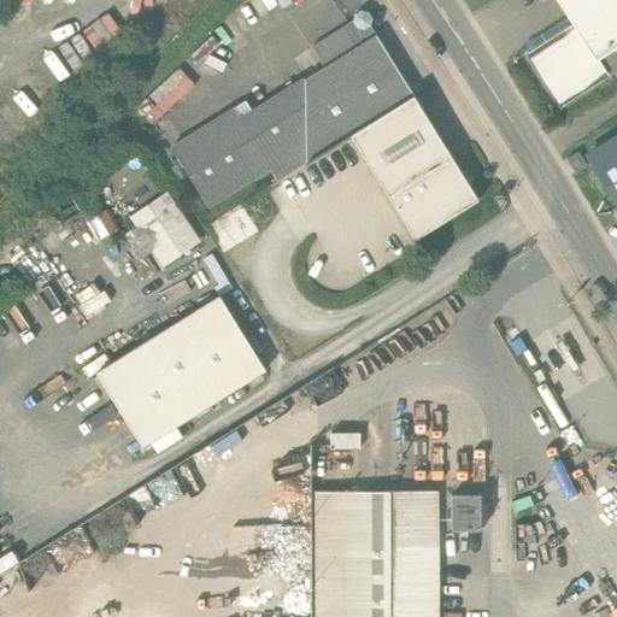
[(616,0),(552,0),(570,28),(524,57),(559,110),(609,78),(598,62),(601,58),(616,48),(616,0)]
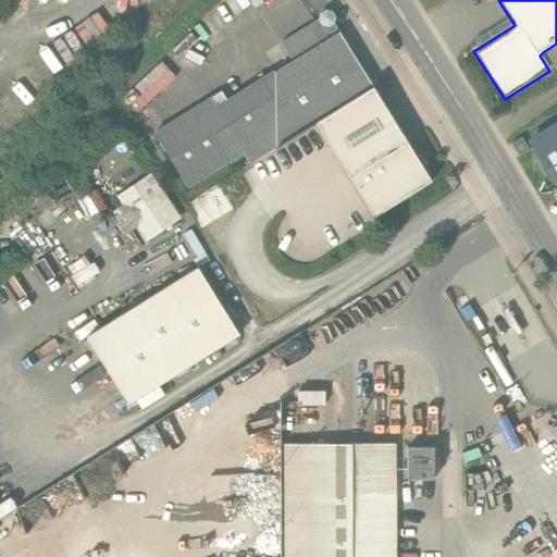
[(314,23),(281,44),(293,63),(217,107),(211,99),(155,134),(188,189),(244,156),(251,165),(318,124),(375,88),(335,25),(337,17),(333,12),(326,11),(321,14),(319,20),(314,23)]
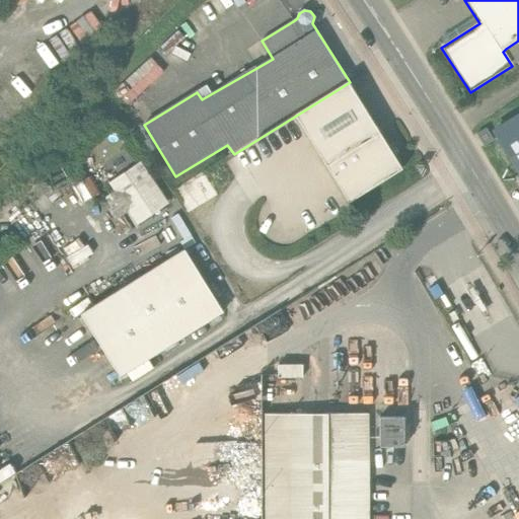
[(350,82),(296,116),(318,151),(351,204),(404,171),(391,150),(372,119),(350,82)]
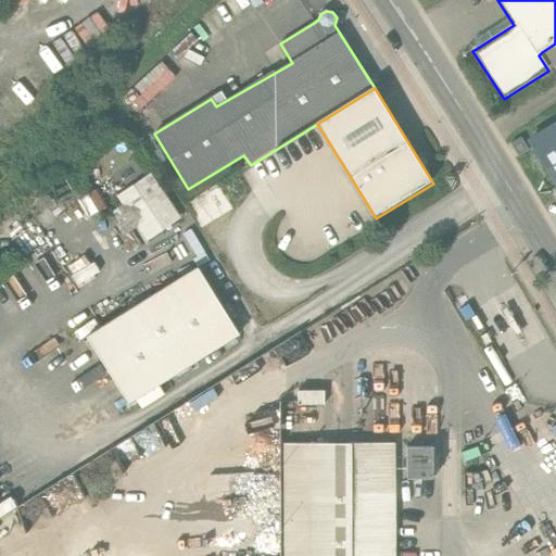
[(555,123),(527,141),(555,190),(555,123)]
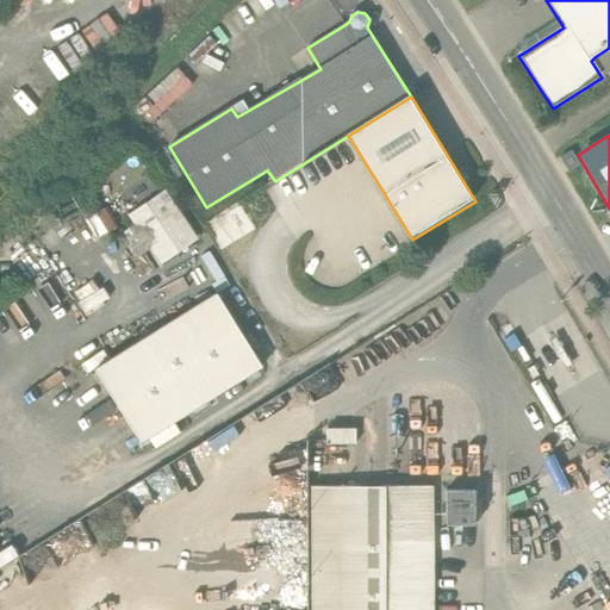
[(142,251),(155,244),(162,260),(201,238),(173,185),(131,207),(138,221),(129,226),(142,251)]
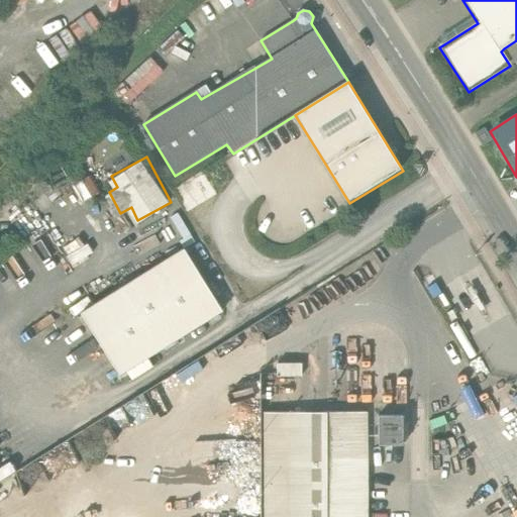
[(188,212),(218,195),(207,175),(176,193),(188,212)]
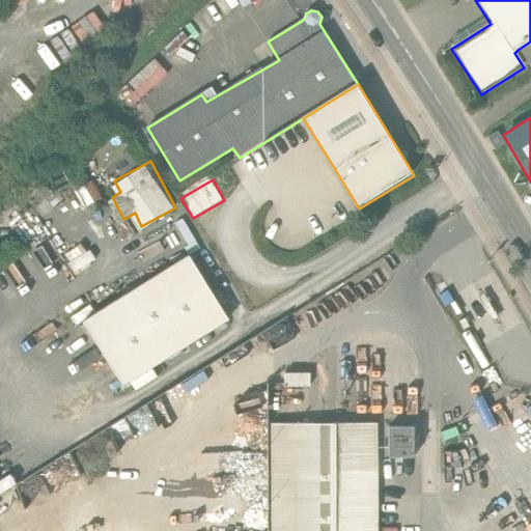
[(195,256),(82,325),(123,392),(236,324),(195,256)]
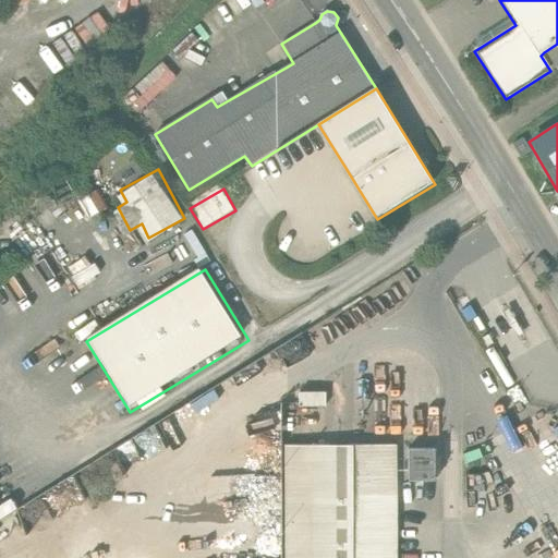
[(441,476),(443,444),(412,443),(411,474),(441,476)]
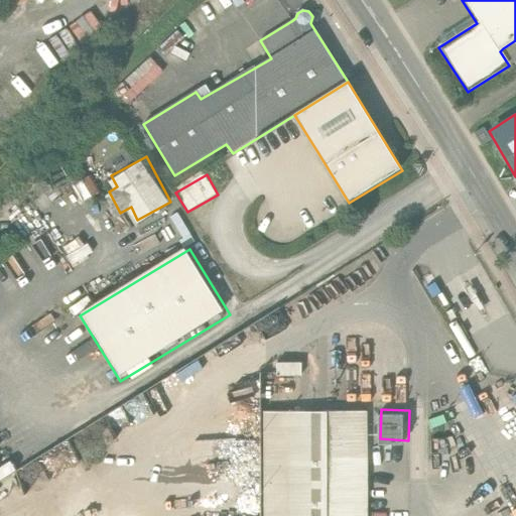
[(367,515),(367,411),(263,412),(264,515),(367,515)]
